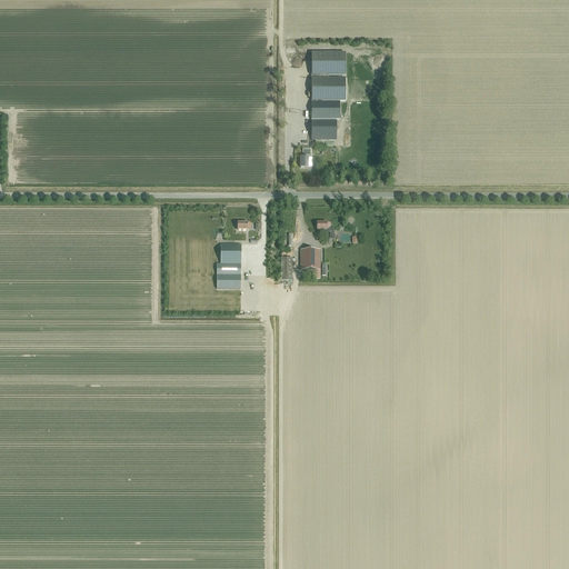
[(328,76),(345,76),(345,53),(311,55),(311,80),(328,79),(328,76)]
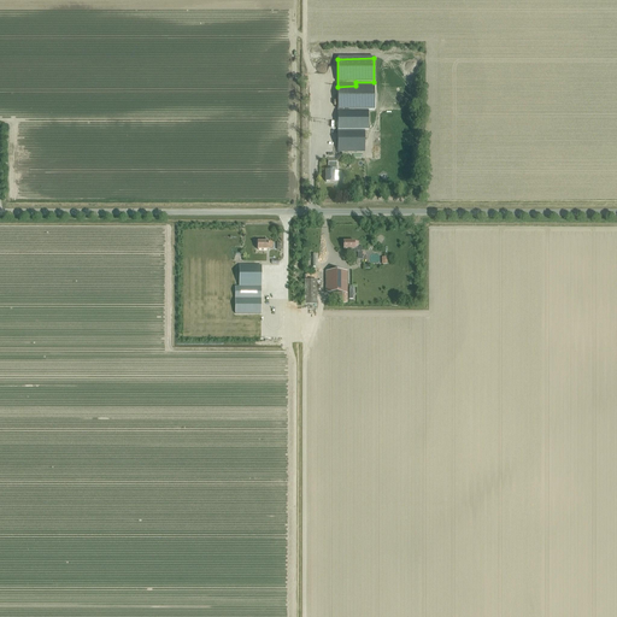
[(338,87),(338,111),(375,110),(374,86),(371,86),(371,83),(366,83),(366,86),(356,86),(338,87)]
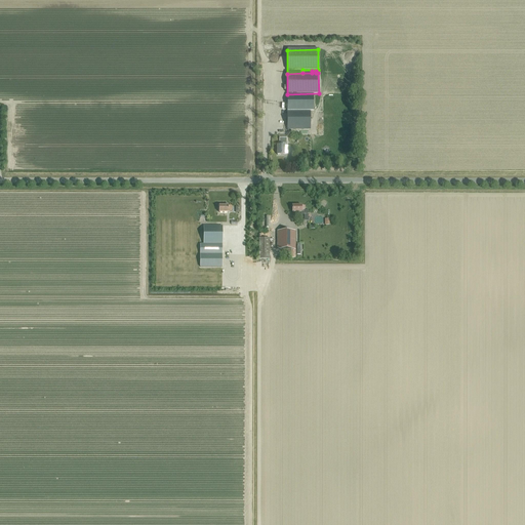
[(314,94),(287,95),(287,111),(314,111),(314,94)]
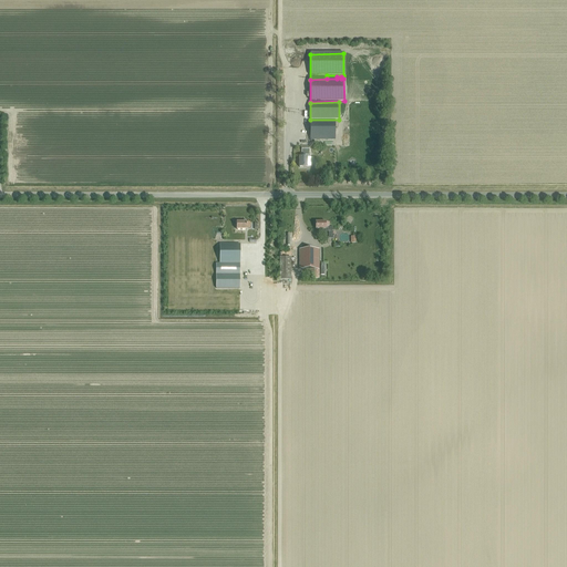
[(310,141),(334,141),(334,121),(310,121),(310,141)]
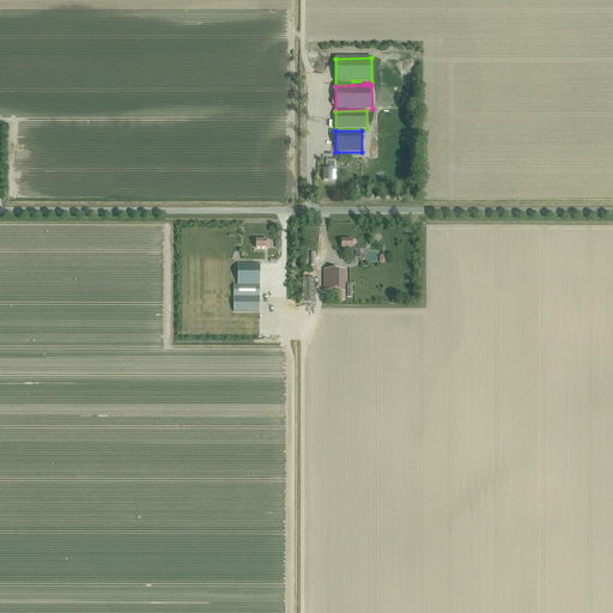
[(334,170),(334,167),(326,167),(326,170),(323,170),(323,181),(332,181),(332,170),(334,170)]
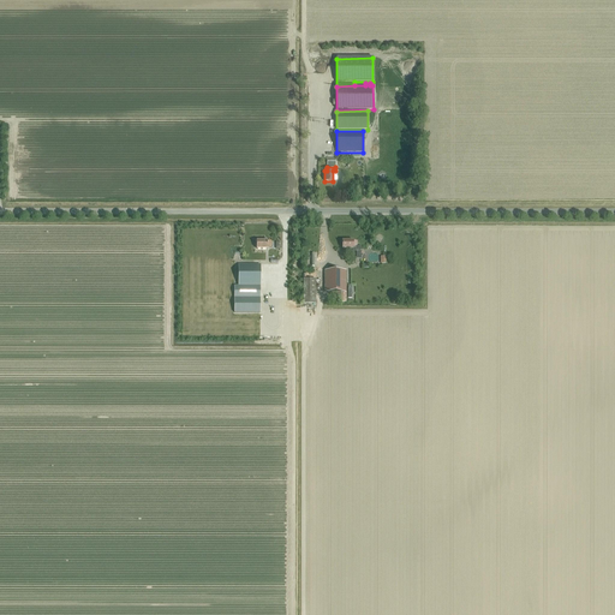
[(360,246),(357,246),(357,240),(353,242),(353,240),(342,242),(342,249),(353,249),(353,251),(357,251),(357,258),(360,258),(360,246)]
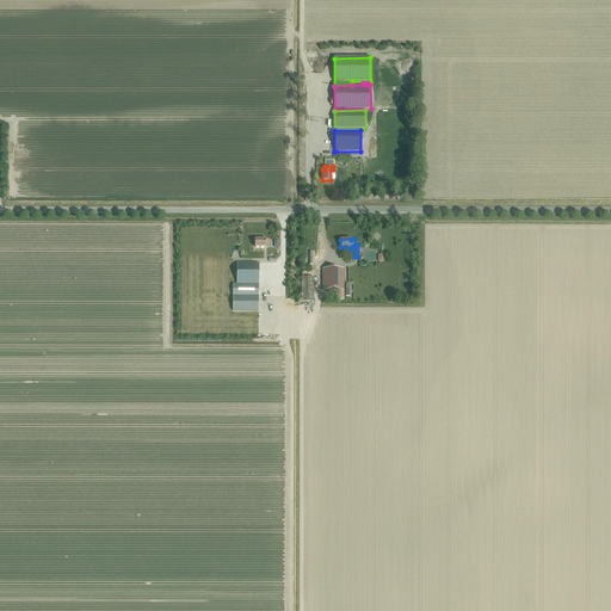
[(258,310),(259,264),(238,264),(238,284),(233,284),(233,310),(258,310)]
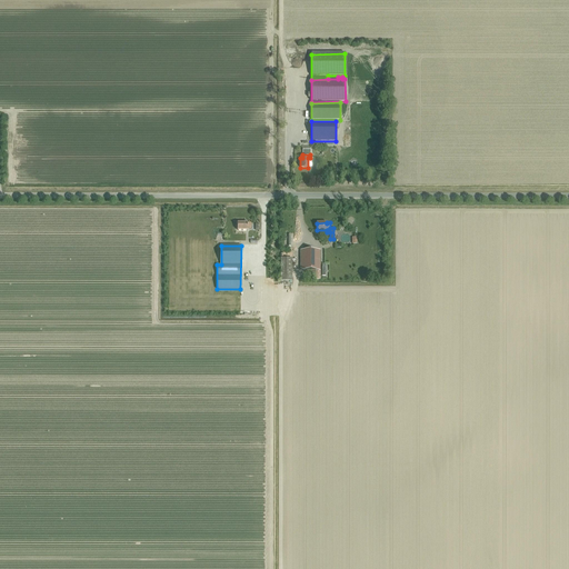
[(320,251),(300,251),(300,270),(310,270),(309,279),(320,280),(320,251)]
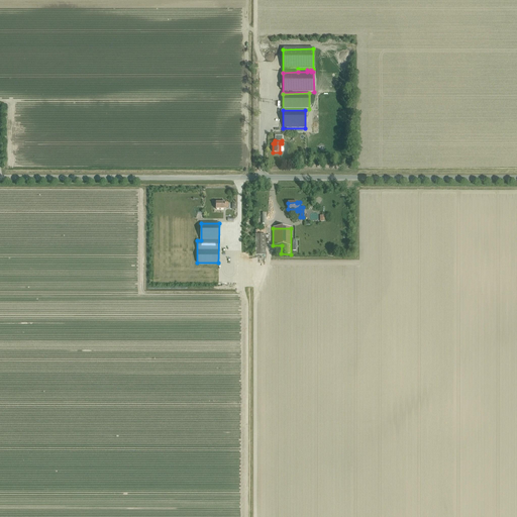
[(255,255),(266,255),(266,235),(255,235),(255,255)]
